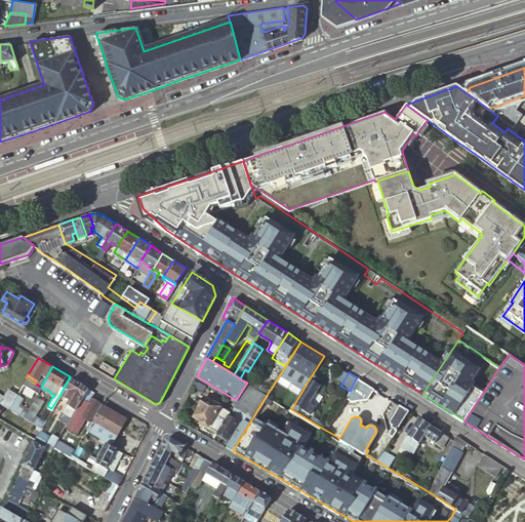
[(247,374),(243,380),(247,383),(253,387),(257,380),(247,374)]
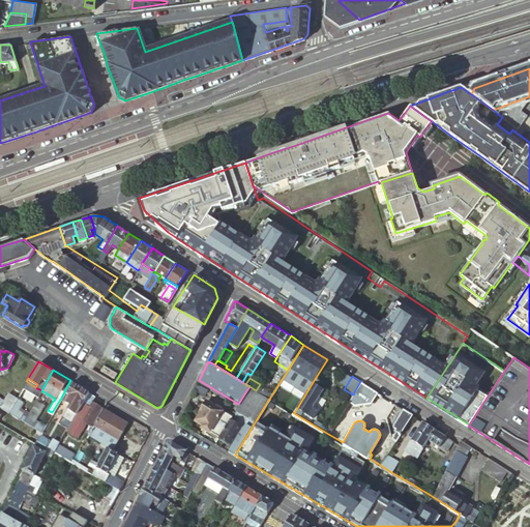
[(82,402),(89,391),(70,380),(61,398),(69,403),(63,415),(68,418),(66,421),(69,423),(82,402)]
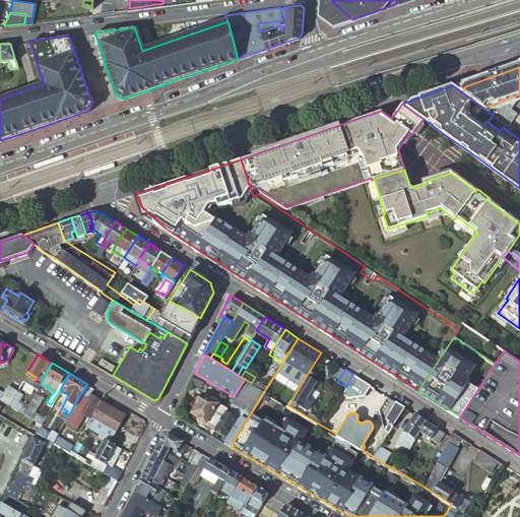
[(363,379),(353,374),(348,383),(356,388),(363,379)]
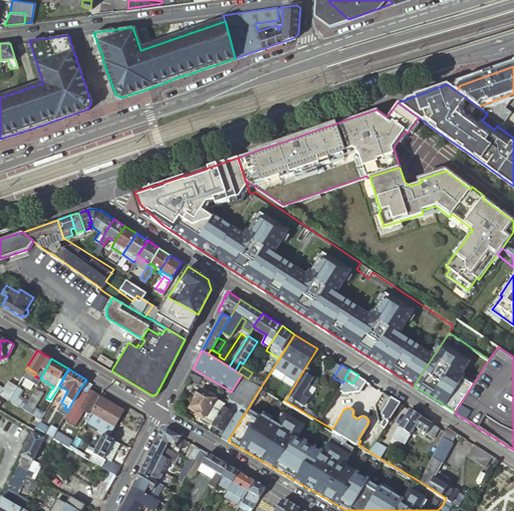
[(202,375),(192,370),(189,376),(199,381),(202,375)]
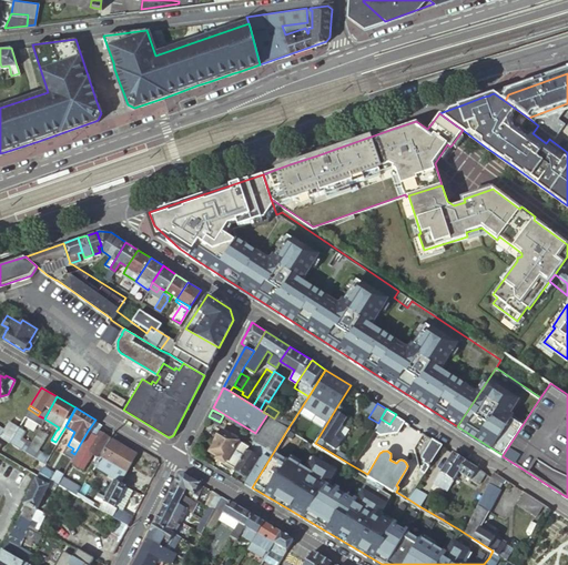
[(345,416),(335,410),(315,443),(352,465),(356,460),(337,449),(336,452),(323,444),(325,441),(335,447),(341,439),(334,434),(345,416)]
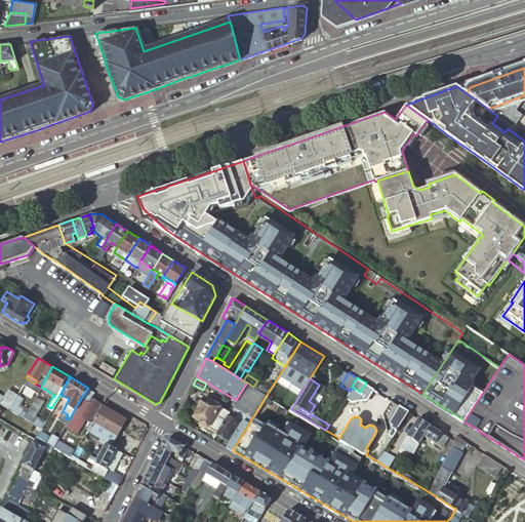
[(257,380),(253,387),(259,390),(264,385),(257,380)]
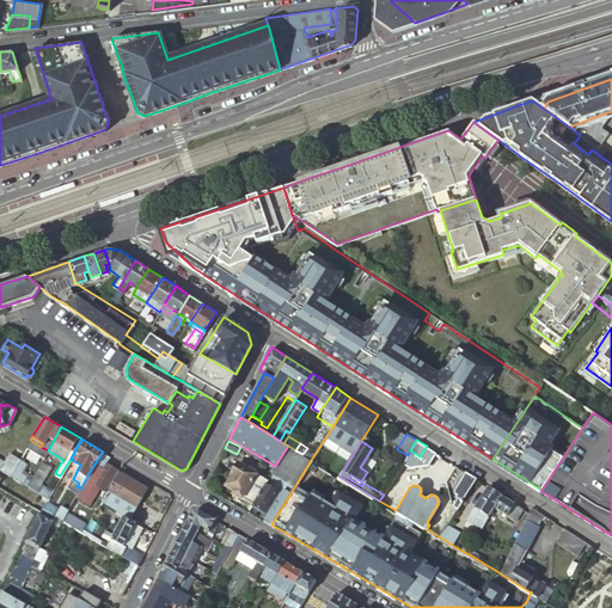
[(271,524),(311,460),(303,454),(295,450),(288,446),(275,466),(268,479),(254,503),(265,510),(268,511),(267,514),(263,520),(271,524)]
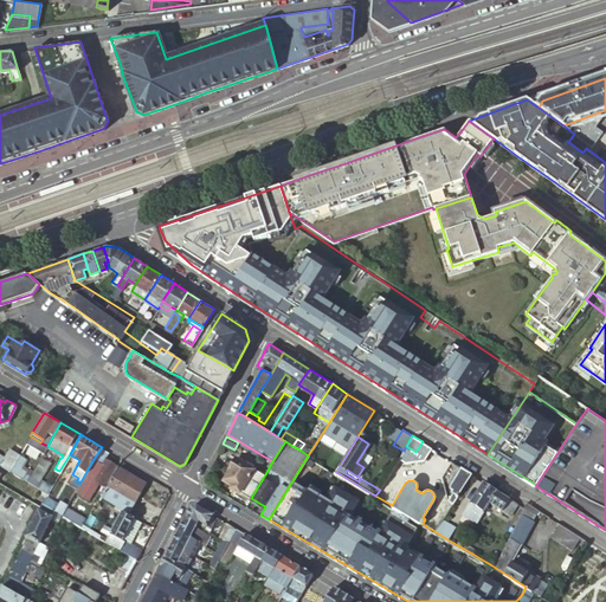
[(406,446),(404,451),(399,458),(406,461),(424,459),(431,447),(423,441),(416,452),(406,446)]
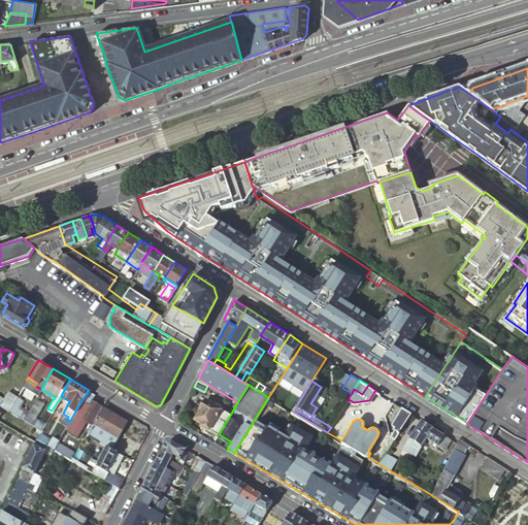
[(268,397),(272,391),(265,387),(261,392),(268,397)]
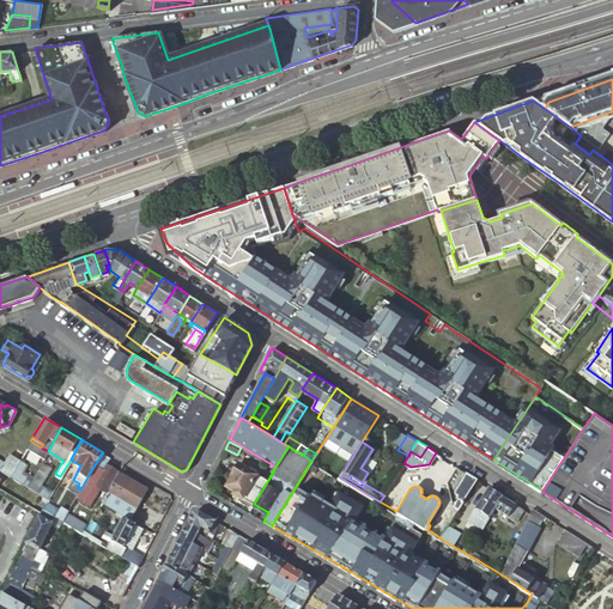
[(10,451),(4,461),(0,467),(0,468),(11,475),(20,458),(10,451)]
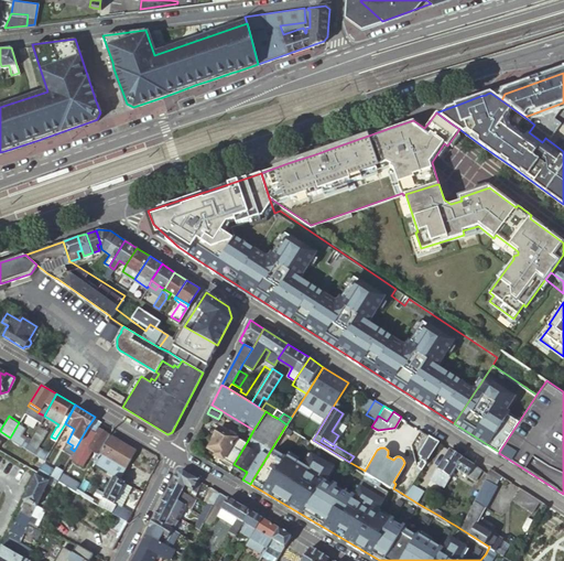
[(98,427),(101,420),(95,417),(87,428),(89,429),(72,457),(83,464),(91,449),(97,452),(109,433),(98,427)]
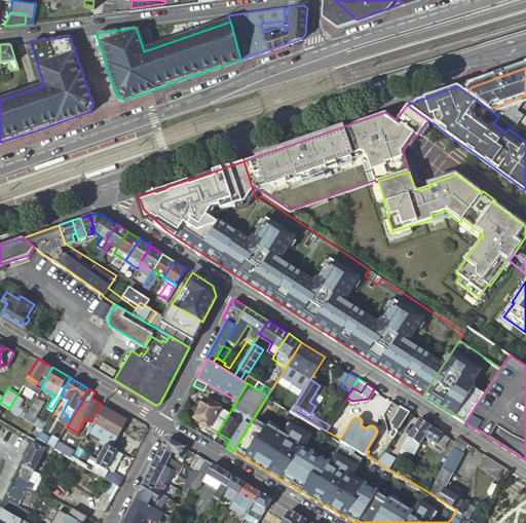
[(17,394),(9,408),(24,416),(29,408),(24,405),(23,408),(19,406),(20,403),(23,398),(17,394)]
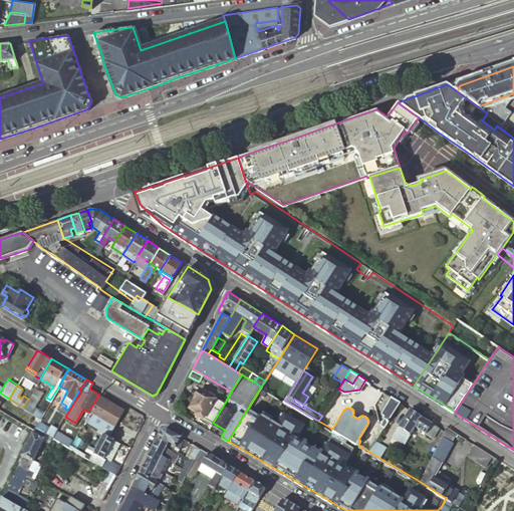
[(23,407),(34,414),(40,418),(44,412),(34,406),(43,392),(35,387),(28,399),(23,407)]
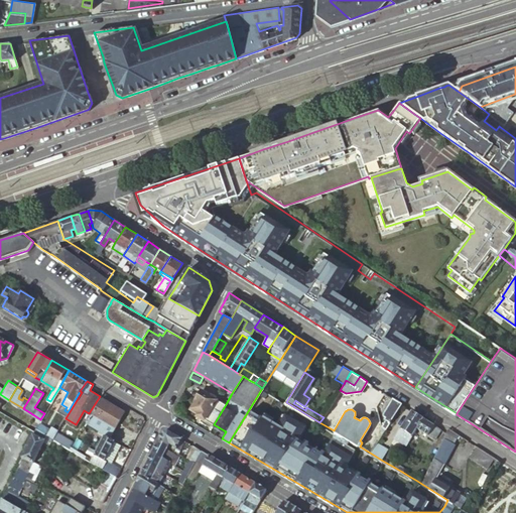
[(202,413),(201,416),(214,424),(226,404),(201,389),(195,399),(196,399),(190,407),(202,413)]
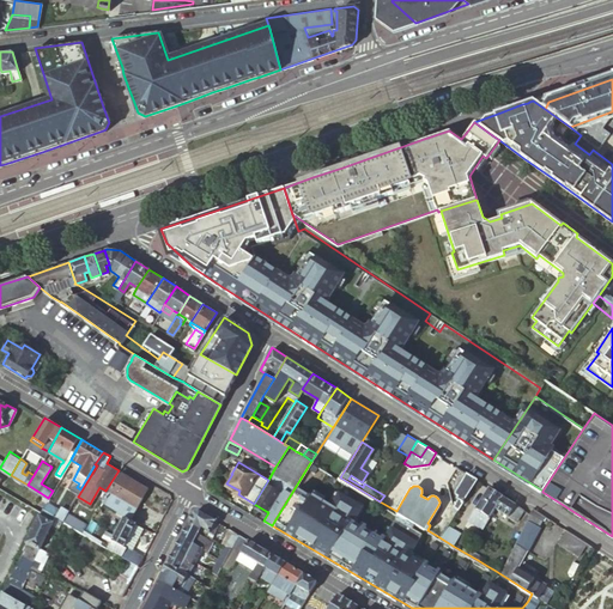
[(80,489),(77,495),(78,497),(97,466),(95,464),(80,489)]
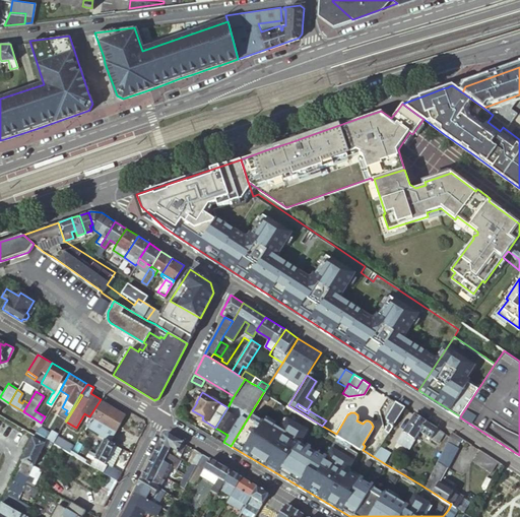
[(126,413),(103,399),(86,425),(111,439),(126,413)]
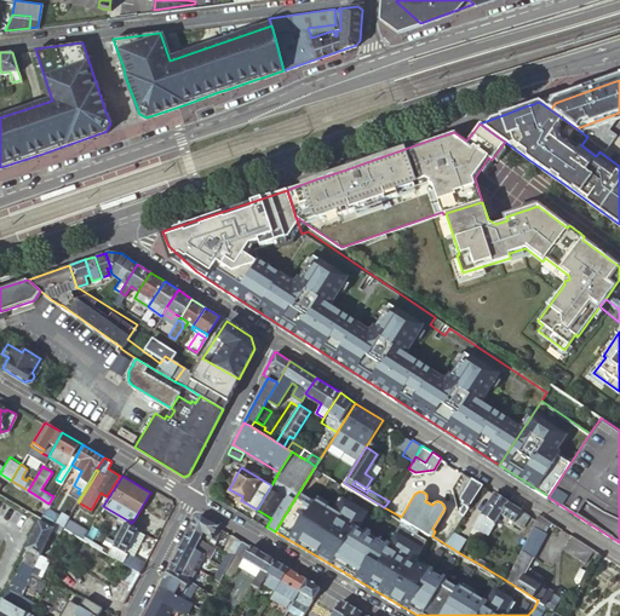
[(464,513),(482,484),(471,477),(461,494),(460,495),(460,498),(461,499),(463,500),(461,502),(463,504),(458,511),(464,513)]
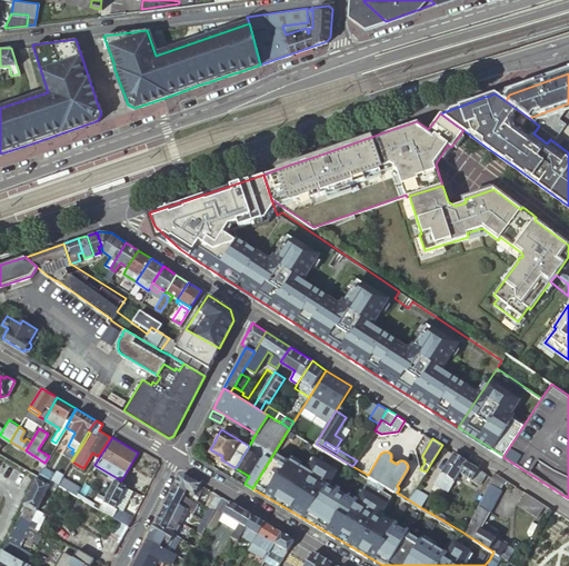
[(459,470),(466,459),(453,452),(436,478),(441,482),(439,484),(447,489),(449,486),(459,470)]
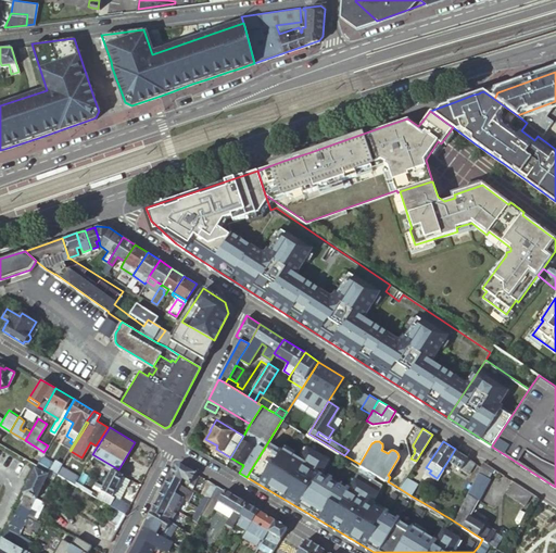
[(43,452),(37,448),(30,460),(36,464),(38,461),(42,454),(43,452)]
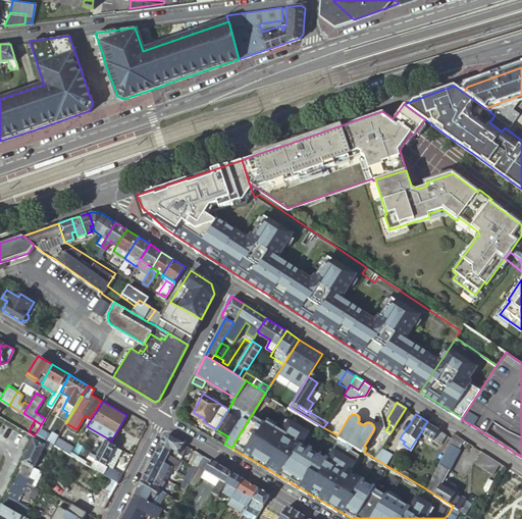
[(427,421),(421,431),(439,444),(446,432),(427,421)]
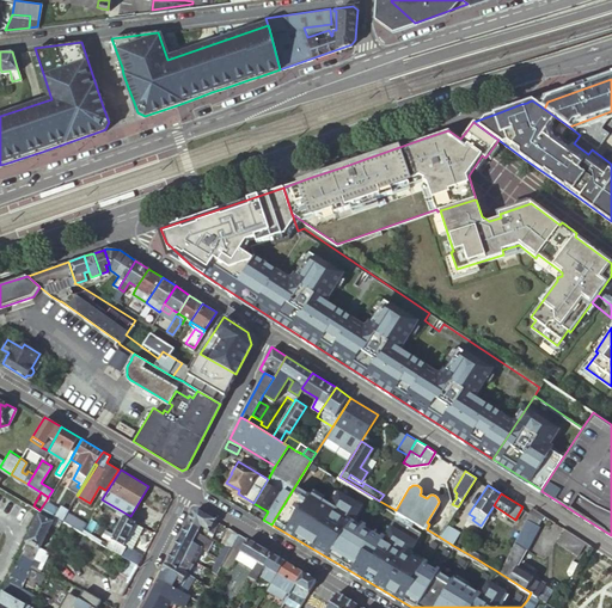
[(59,507),(50,502),(46,509),(55,515),(62,519),(67,510),(68,509),(61,504),(59,507)]
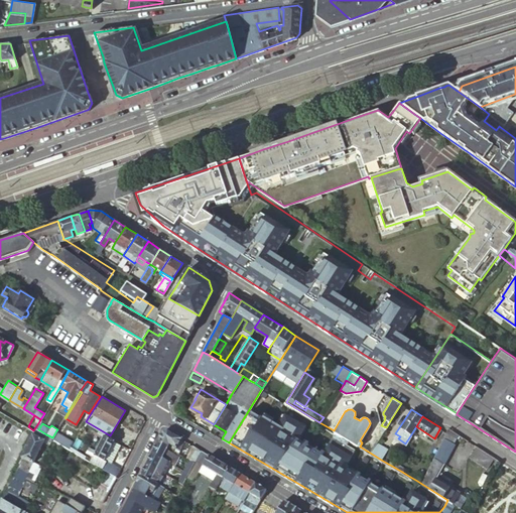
[(447,426),(445,431),(443,435),(453,440),(458,432),(447,426)]
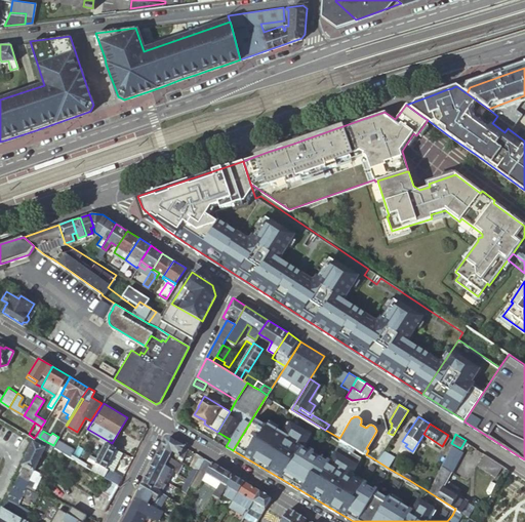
[(39,437),(36,435),(34,438),(19,469),(19,470),(2,507),(13,513),(25,488),(31,475),(44,447),(47,442),(39,437)]
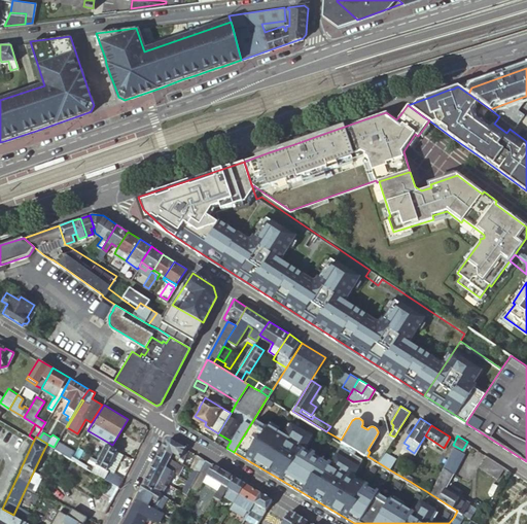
[(166,439),(161,448),(179,459),(182,461),(188,449),(171,438),(166,439)]
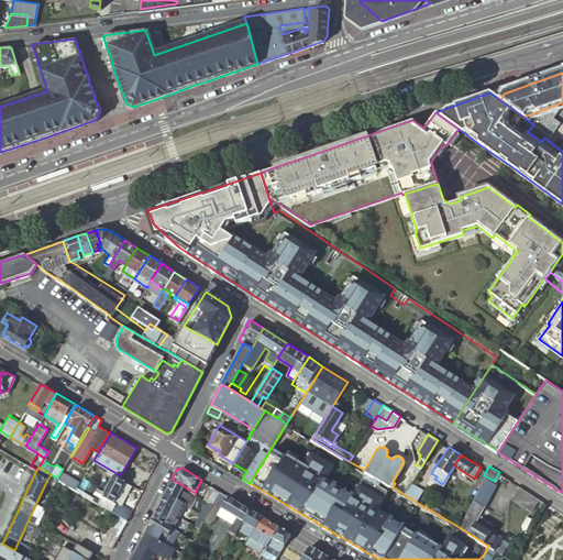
[(62,470),(57,478),(75,489),(79,481),(62,470)]
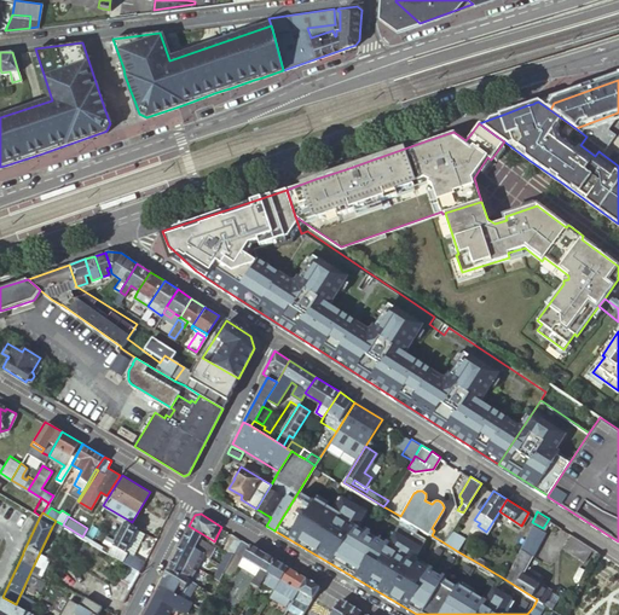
[(125,520),(108,551),(127,563),(139,570),(144,560),(128,550),(127,552),(125,550),(137,527),(125,520)]
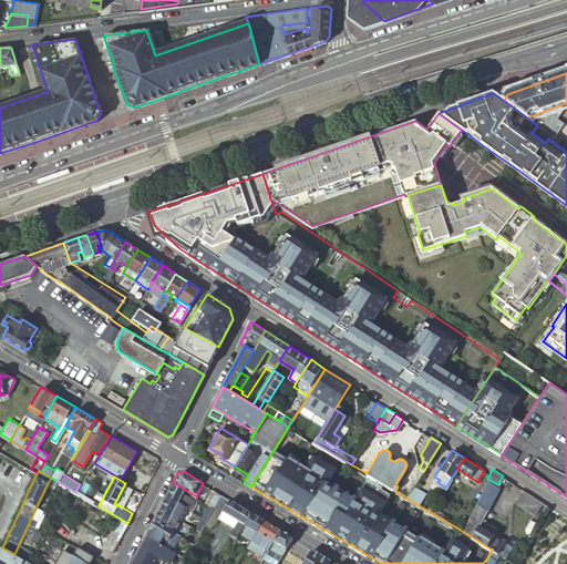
[(58,481),(51,478),(48,483),(54,486),(58,481)]
